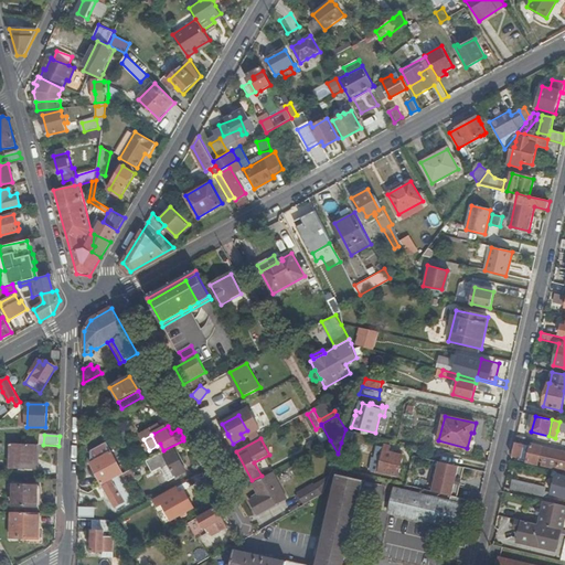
[(230,449),(226,443),(216,447),(221,455),(230,449)]
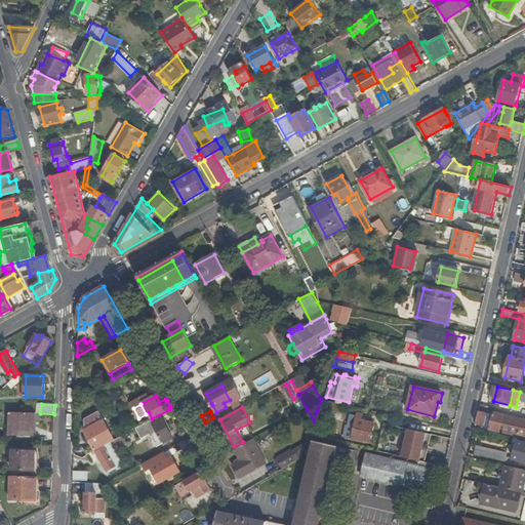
[(310,432),(310,433),(316,435),(324,413),(317,411),(314,421),(310,432)]
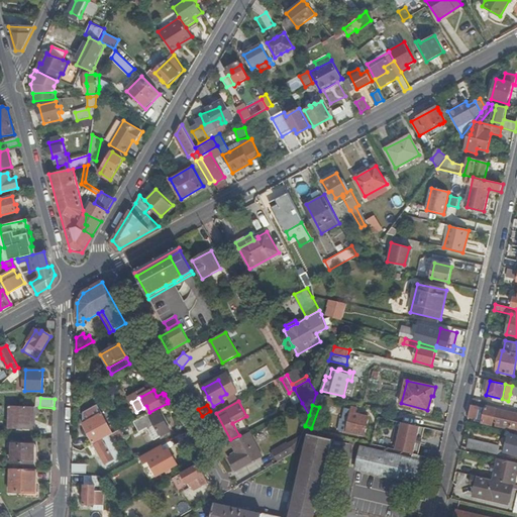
[(472,405),(469,418),(483,421),(483,422),(492,424),(493,421),(496,422),(496,424),(516,429),(516,415),(495,410),(496,409),(487,407),(486,408),(472,405)]
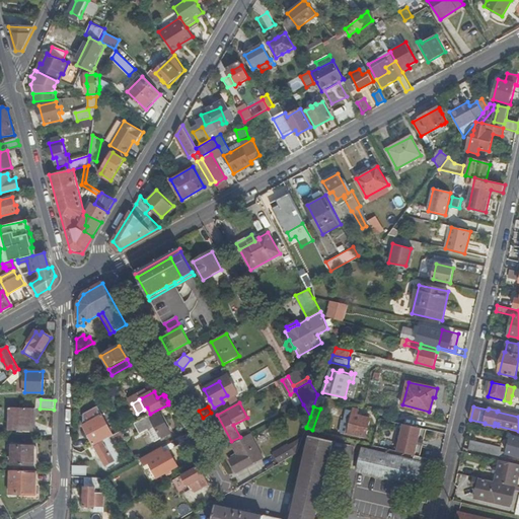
[(34,409),(11,409),(10,429),(34,430),(34,409)]
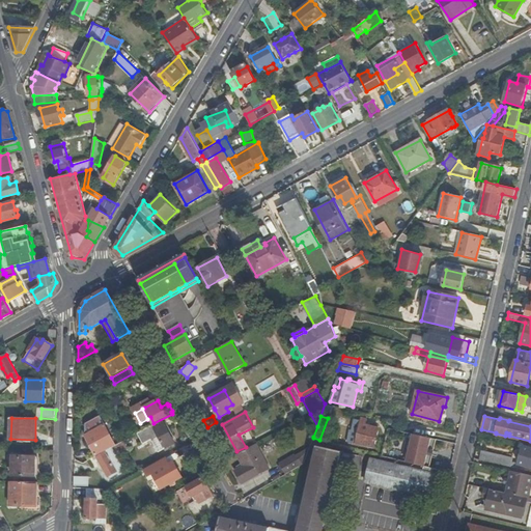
[(360,426),(359,429),(356,443),(373,447),(379,427),(366,424),(367,419),(361,418),(360,423),(358,422),(357,426),(360,426)]
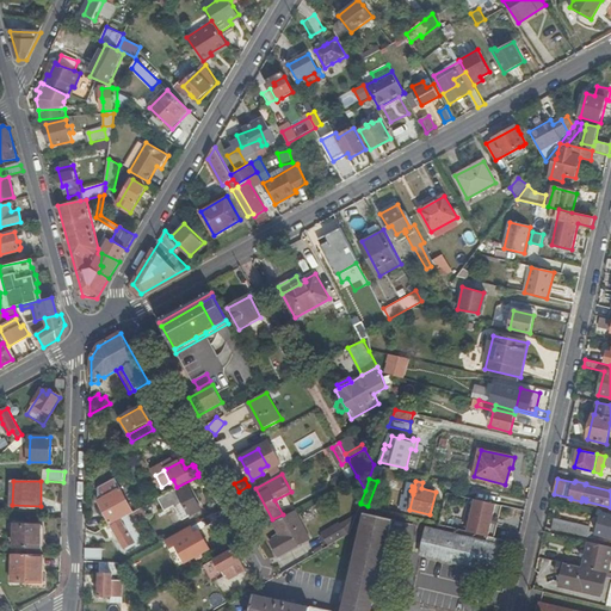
[(166,495),(160,499),(158,500),(165,513),(174,507),(183,522),(203,510),(190,486),(184,488),(183,486),(174,491),(166,495)]
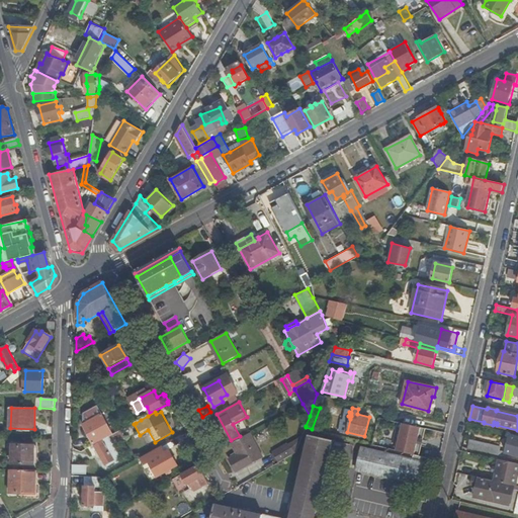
[(113,434),(102,415),(83,425),(94,444),(113,434)]
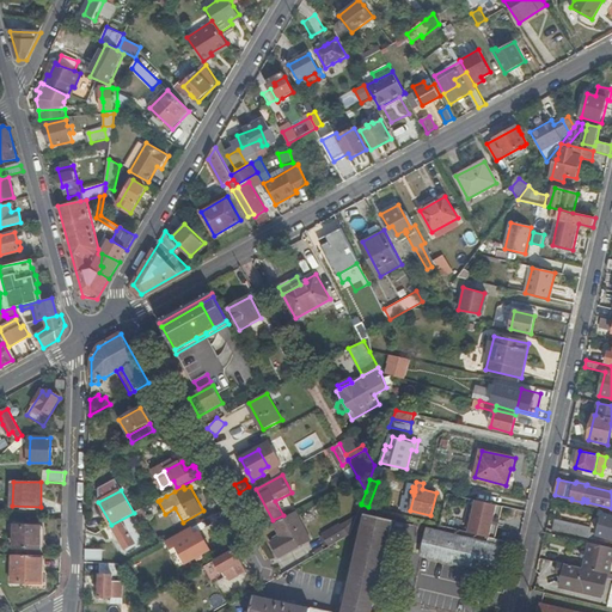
[(489,537),(497,505),(477,500),(469,532),(489,537)]
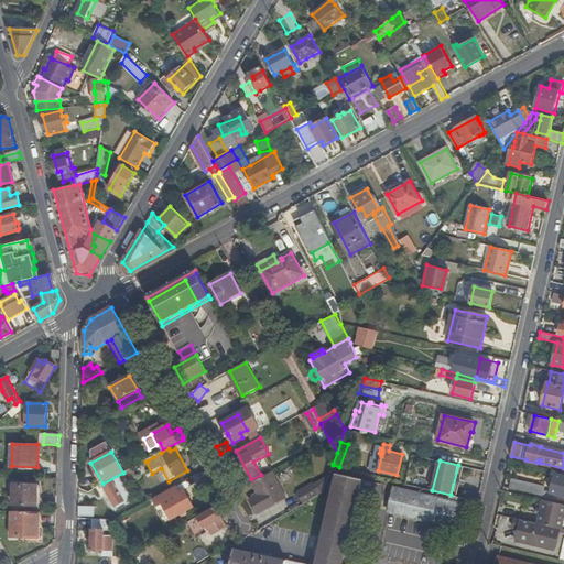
[(136,476),(132,468),(112,479),(114,480),(105,486),(116,507),(117,506),(118,508),(127,503),(125,501),(126,501),(122,496),(126,495),(123,491),(120,492),(118,488),(117,486),(136,476)]
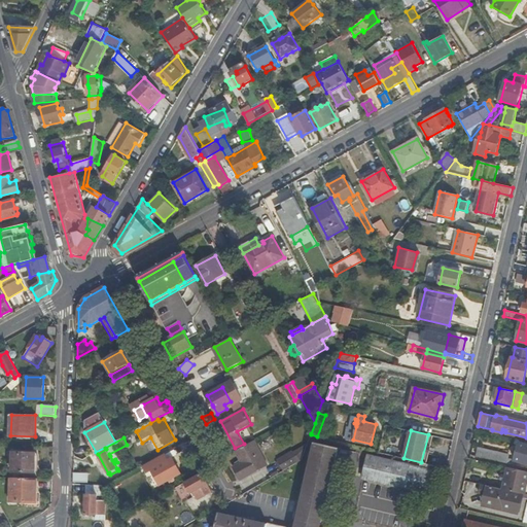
[(526,441),(519,440),(514,460),(526,463),(526,441)]
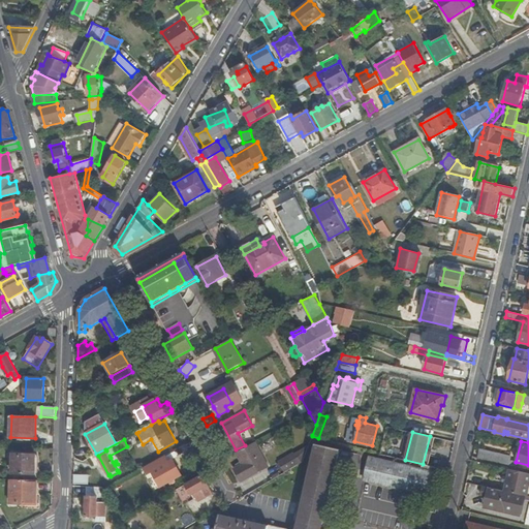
[(255,442),(237,453),(243,464),(235,469),(242,483),(269,467),(255,442)]
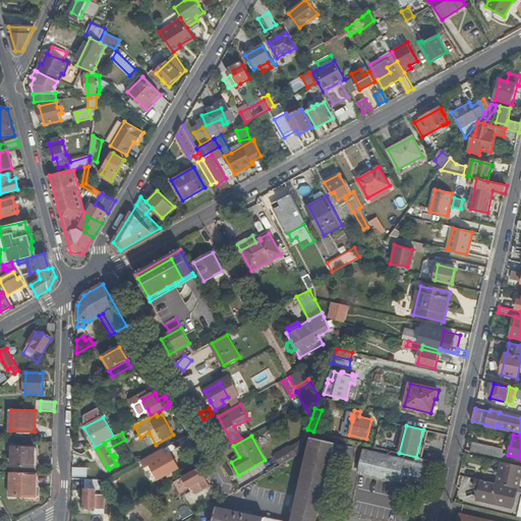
[(316,520),(335,443),(311,437),(291,520),(281,520),(216,508),(212,520),(316,520)]
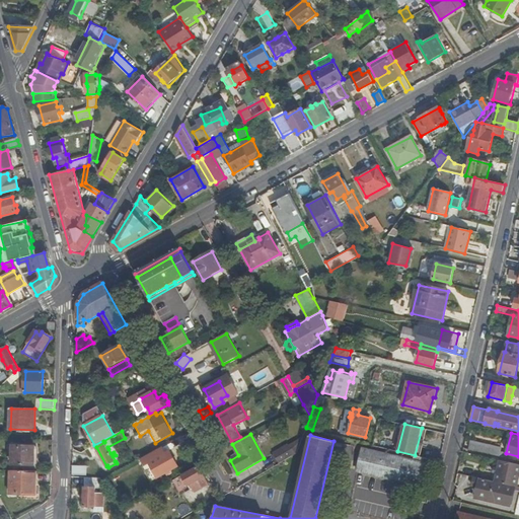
[(275,453),(280,463),(296,453),(302,439),(291,445),(291,444),(275,453)]
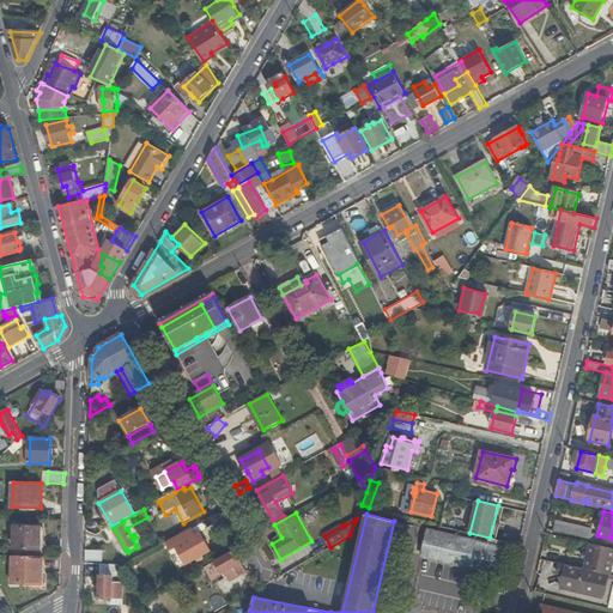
[(558,521),(554,532),(588,539),(590,530),(558,521)]
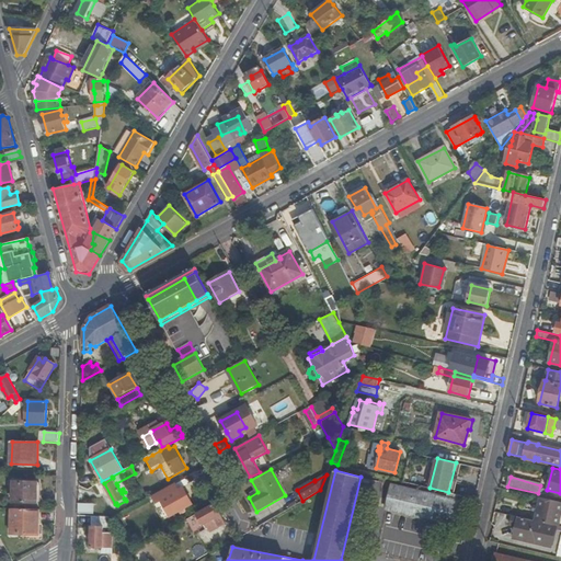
[(184,488),(181,481),(164,490),(168,496),(162,500),(171,516),(193,504),(184,488)]
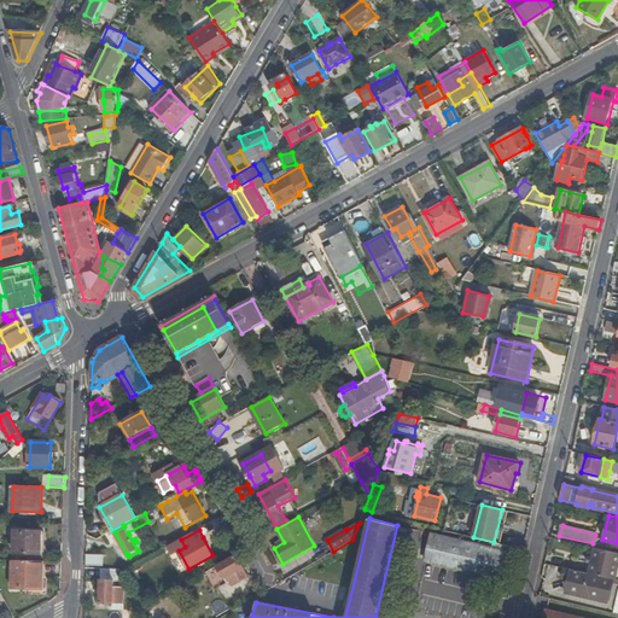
[(42,554),(44,532),(17,531),(16,553),(42,554)]
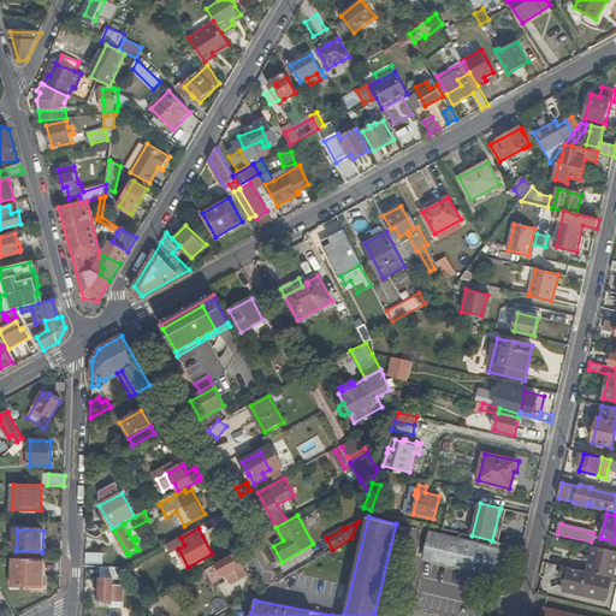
[(502,578),(510,545),(492,540),(491,545),(490,546),(430,532),(424,558),(502,578)]
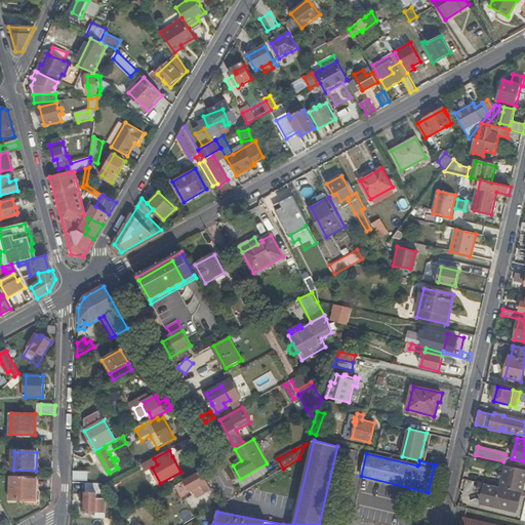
[(524,470),(506,465),(502,477),(500,487),(524,492),(524,485),(524,470)]
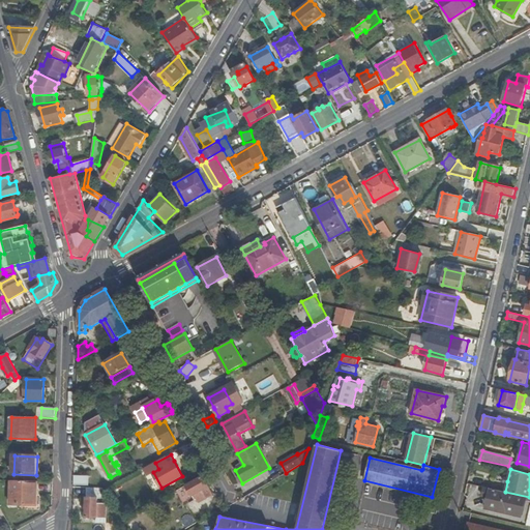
[(86,474),(75,476),(74,484),(87,482),(86,474)]
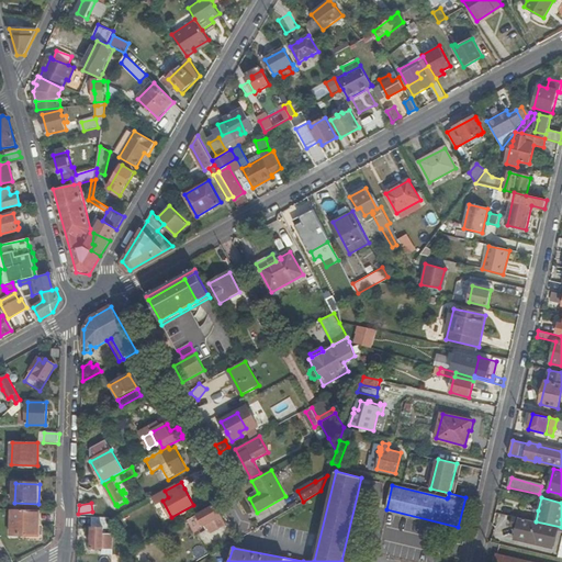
[(226,525),(215,505),(190,519),(199,534),(210,528),(212,532),(218,529),(218,528),(225,526),(226,525)]
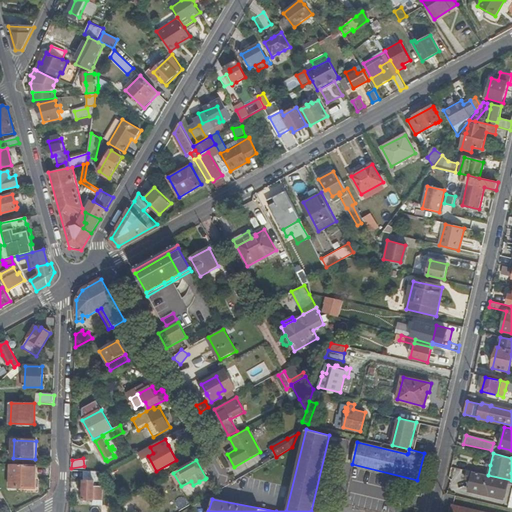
[(35,488),(36,465),(11,464),(9,486),(35,488)]
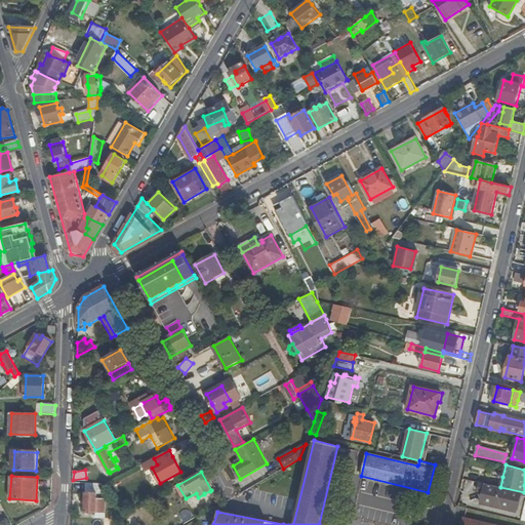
[(496,486),(480,483),(478,491),(483,493),(485,493),(483,505),(483,507),(491,509),(492,507),(494,495),(498,496),(500,487),(496,486)]
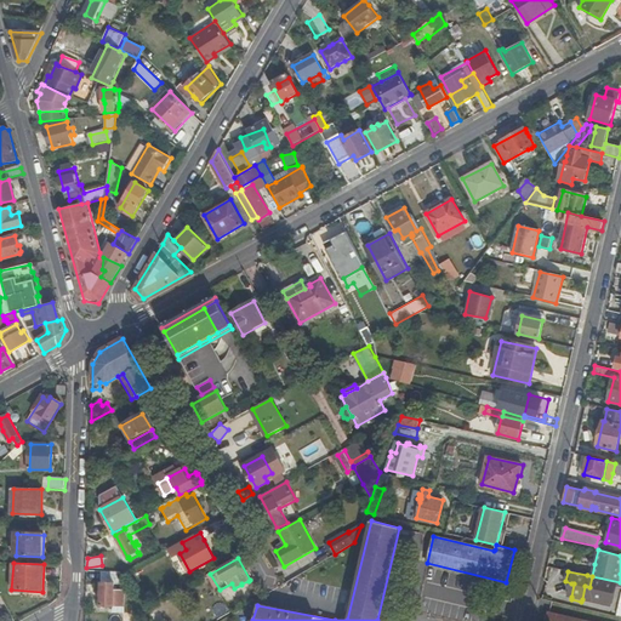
[(129,585),(120,573),(102,573),(101,605),(112,607),(112,613),(124,614),(124,591),(114,591),(114,584),(129,585)]
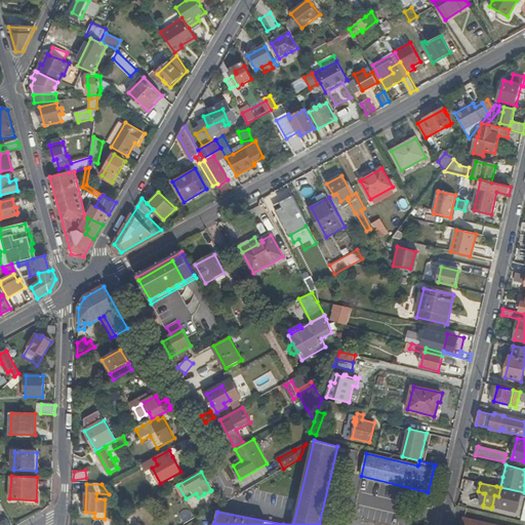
[(494,495),(492,507),(516,513),(520,496),(524,496),(524,492),(500,487),(498,496),(494,495)]
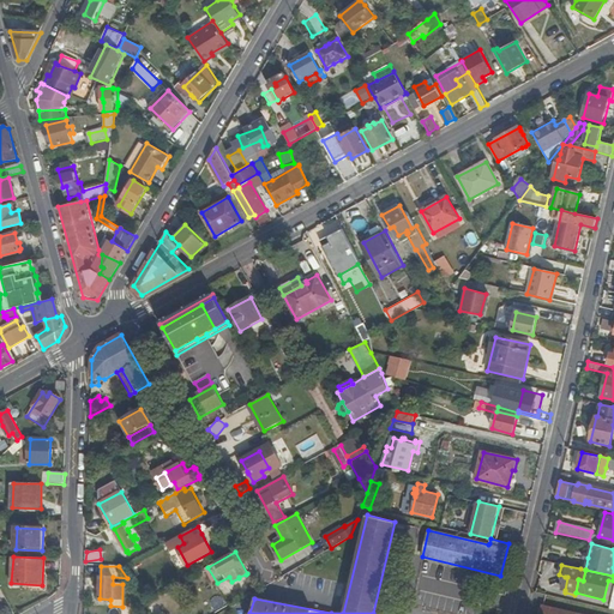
[(221,596),(210,599),(212,607),(223,605),(221,596)]
